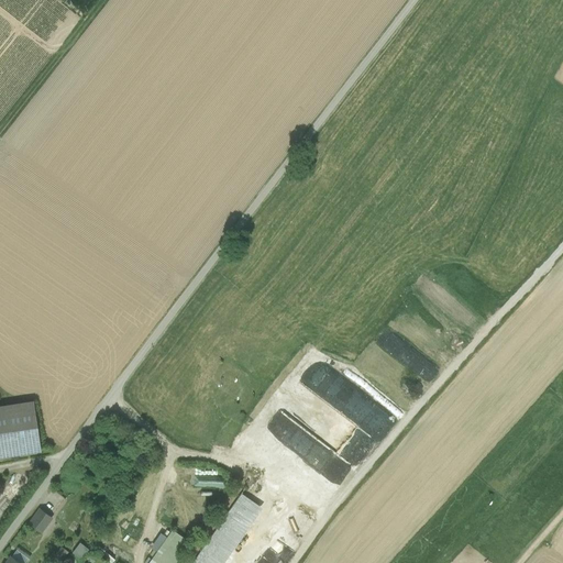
[(392,329),(374,348),(404,376),(412,366),(417,370),(424,361),(392,329)]
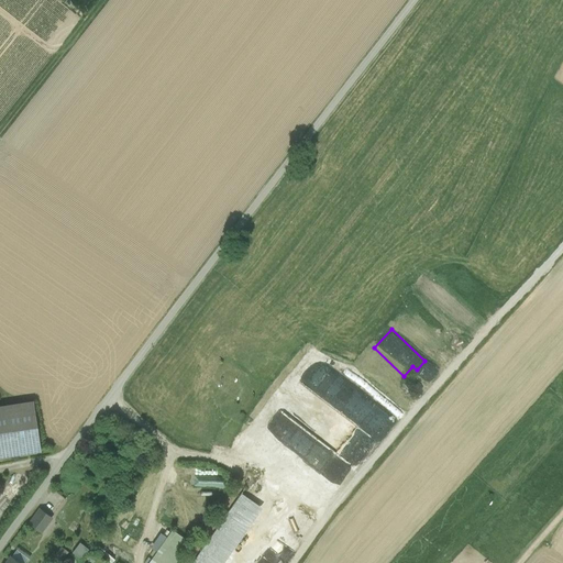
[(299,415),(295,412),(297,408),(283,401),(278,412),(296,421),(299,415)]
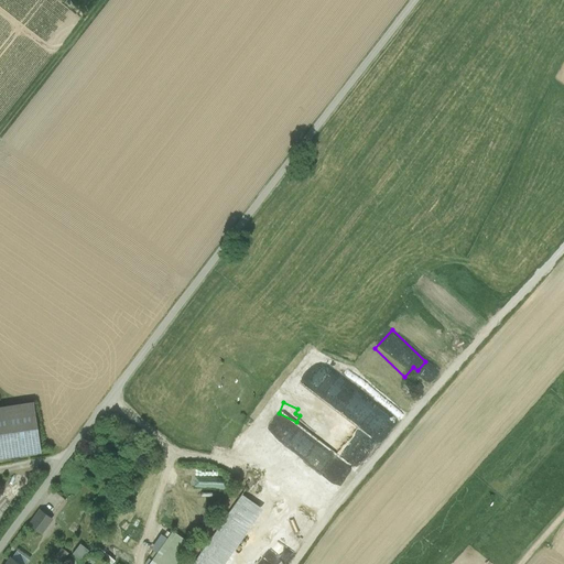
[(0,409),(0,456),(40,452),(32,404),(0,409)]
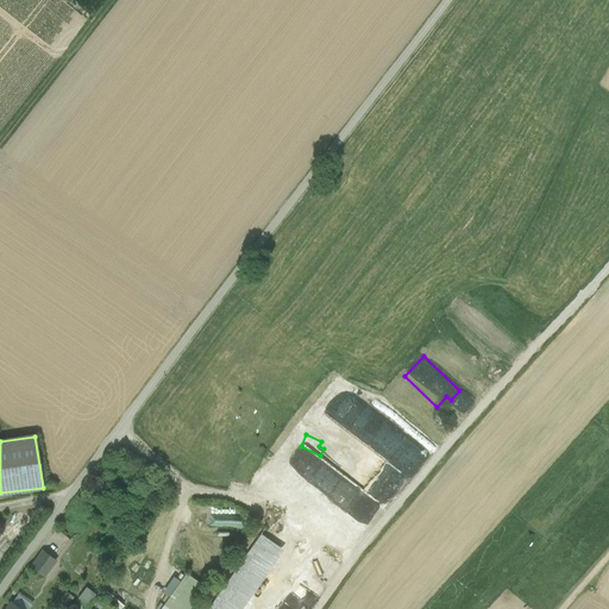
[(231,521),(230,527),(246,528),(248,516),(234,516),(234,521),(231,521)]
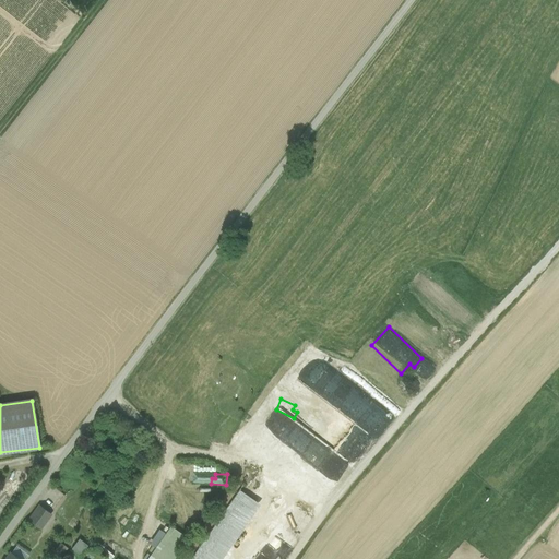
[(190,558),(222,558),(260,506),(239,490),(190,558)]
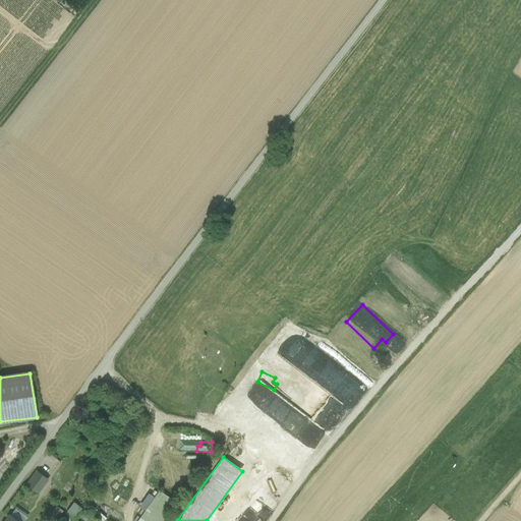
[(29,484),(42,491),(50,475),(37,468),(29,484)]
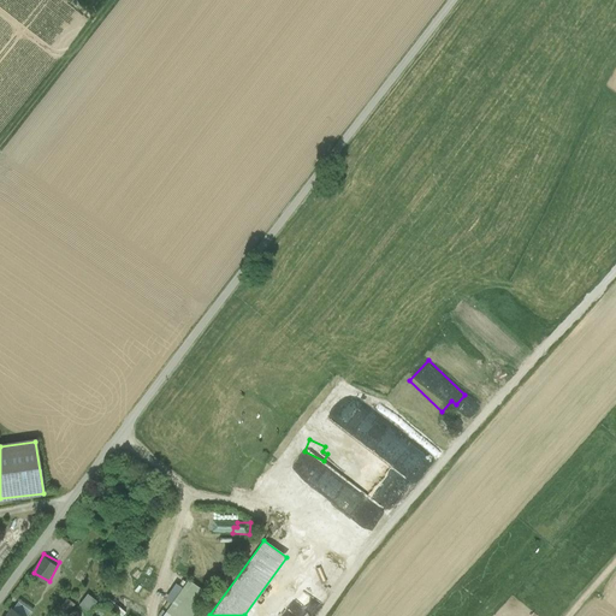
[(164,615),(190,615),(207,593),(189,581),(164,615)]
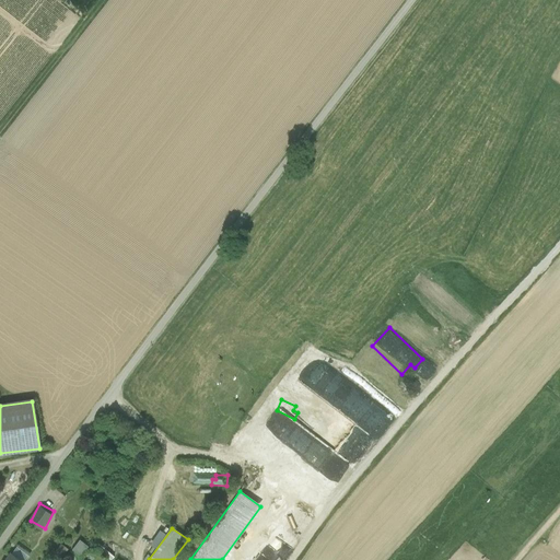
[(83,556),(91,546),(82,538),(73,548),(83,556)]
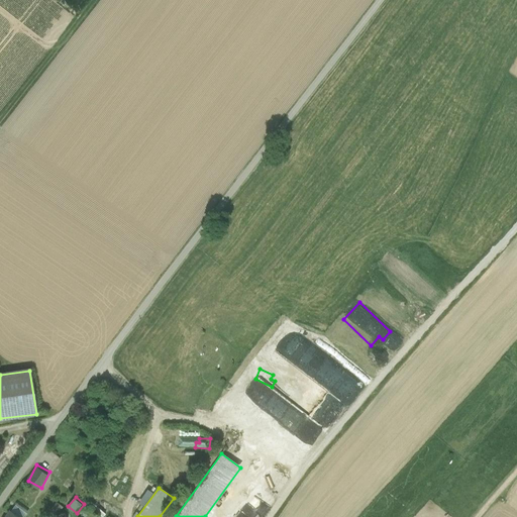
[(244,506),(237,516),(259,516),(261,515),(244,506)]
